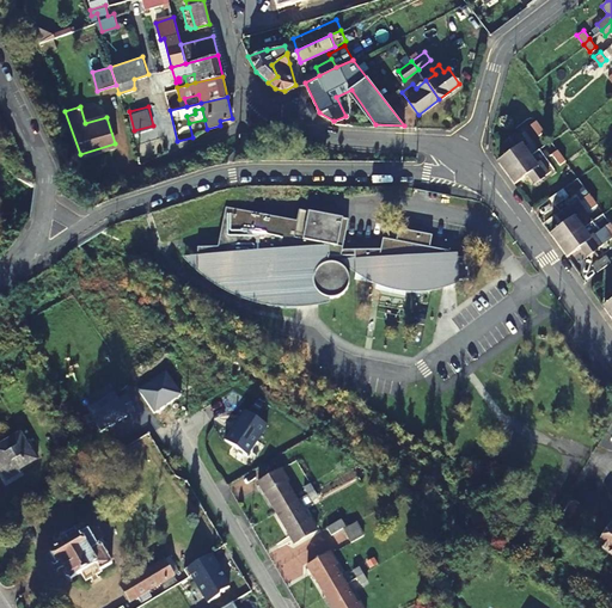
[(538,134),(544,129),(536,118),(530,122),(538,134)]
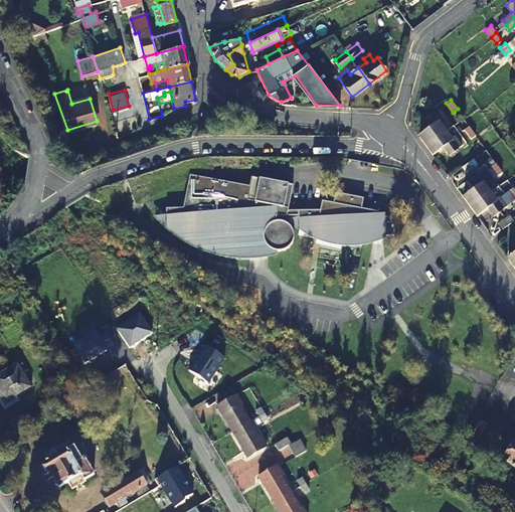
[(419,135),(425,144),(446,130),(441,123),(445,121),(438,110),(424,119),(431,127),(419,135)]
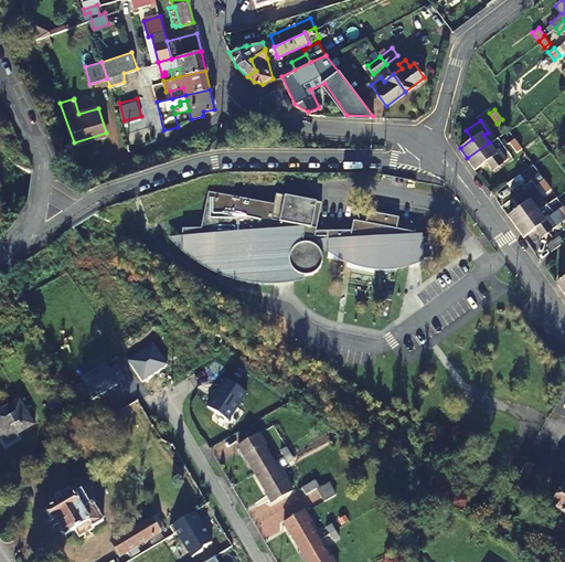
[(516,150),(522,147),(514,137),(509,140),(516,150)]
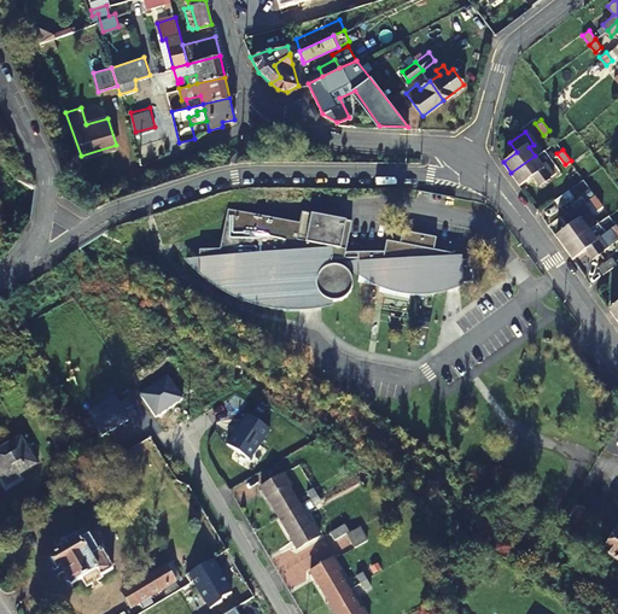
[(546,161),(541,164),(535,156),(511,173),(519,185),(532,174),(540,185),(554,173),(546,161)]
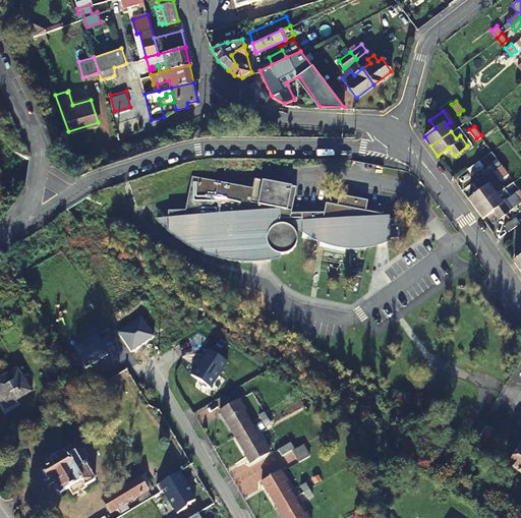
[(89,163),(106,155),(102,147),(85,156),(89,163)]
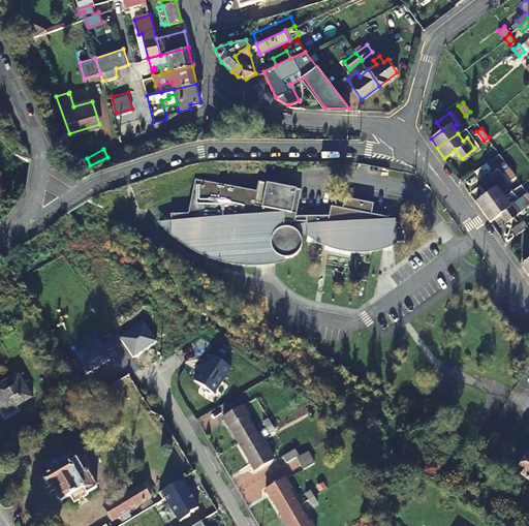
[(464,165),(469,172),(481,162),(476,156),(464,165)]
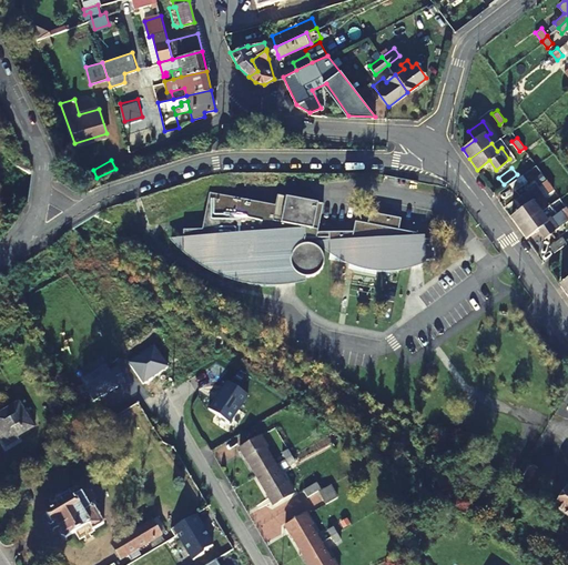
[(533,175),(528,170),(509,182),(515,189),(533,175)]
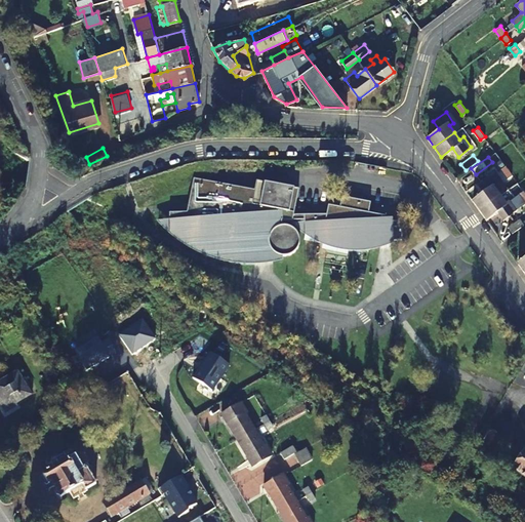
[(505,164),(500,167),(508,177),(512,174),(505,164)]
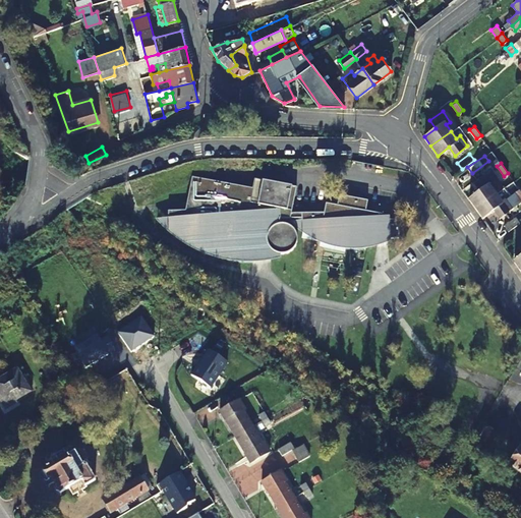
[(469,198),(475,208),(496,193),(490,186),(495,183),(486,173),(474,182),(479,190),(469,198)]
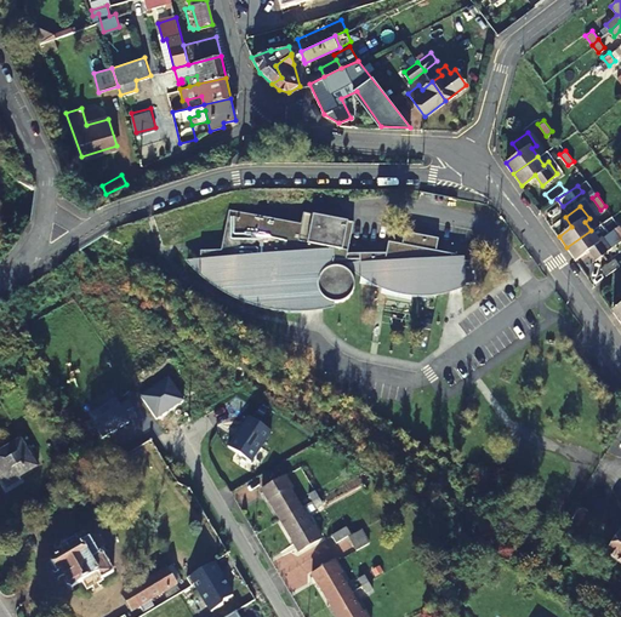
[(346,258),(353,221),(302,211),(301,222),(228,209),(221,249),(200,249),(200,270),(229,275),(227,287),(273,296),(271,308),(285,310),(301,310),(302,309),(303,301),(328,301),(328,298),(332,300),(337,301),(343,298),(346,297),(349,295),(353,289),(353,285),(354,280),(352,274),(351,272),(347,268),(343,266),(340,264),(334,264),(332,258),(346,258)]
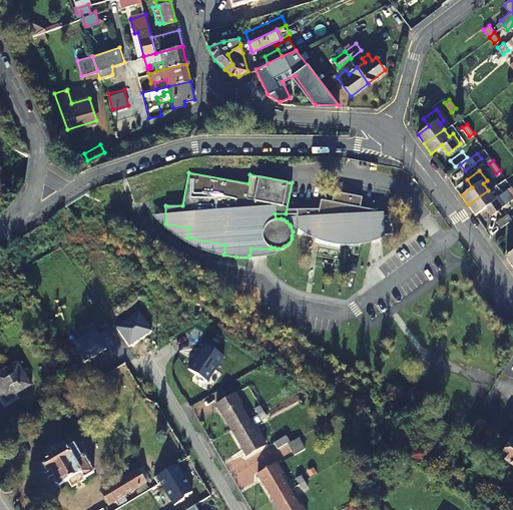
[(334,189),(332,200),(321,198),(319,207),(297,207),(298,225),(315,228),(314,232),(341,238),(340,243),(346,243),(351,243),(357,243),(362,242),(372,236),(373,232),(393,232),(392,214),(377,214),(377,209),(360,205),(362,195),(343,191),(334,189)]
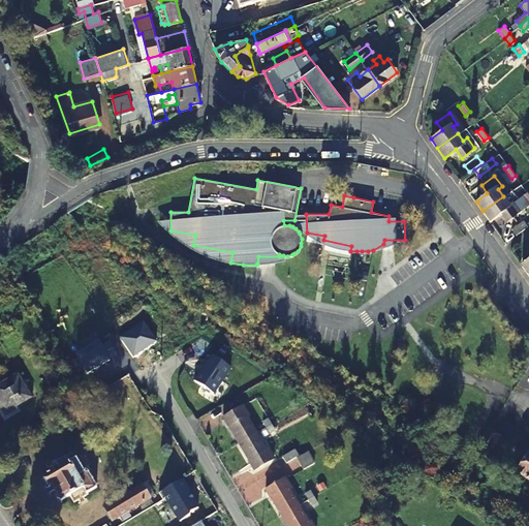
[(511,200),(508,203),(503,196),(483,211),(490,220),(501,213),(507,221),(520,211),(511,200)]
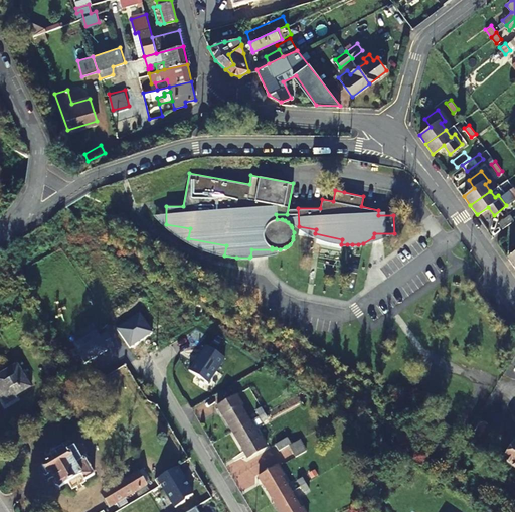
[(498,221),(502,227),(513,219),(509,213),(498,221)]
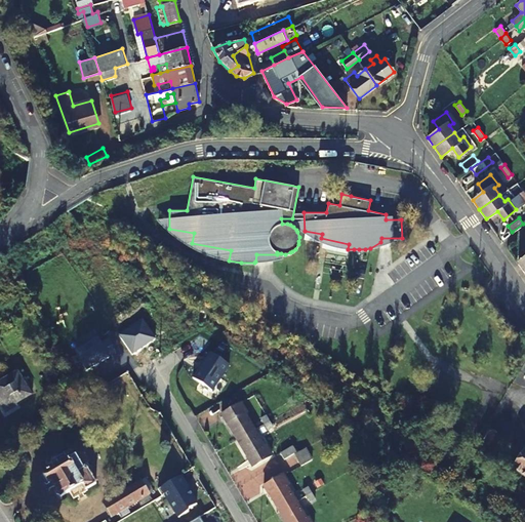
[(52,333),(47,336),(50,343),(55,339),(52,333)]
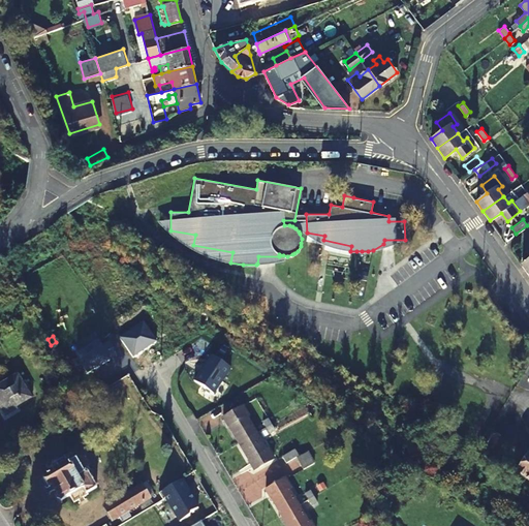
[(16,404),(32,394),(21,375),(18,377),(17,374),(0,383),(0,397),(3,402),(7,408),(16,404)]
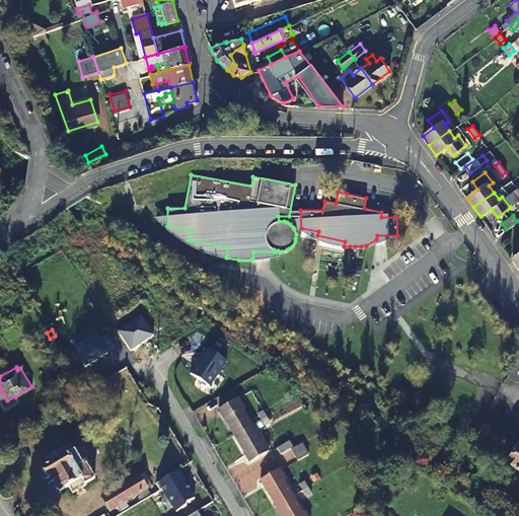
[(0,396),(6,407),(17,399),(15,396),(7,400),(3,394),(0,395),(0,396)]
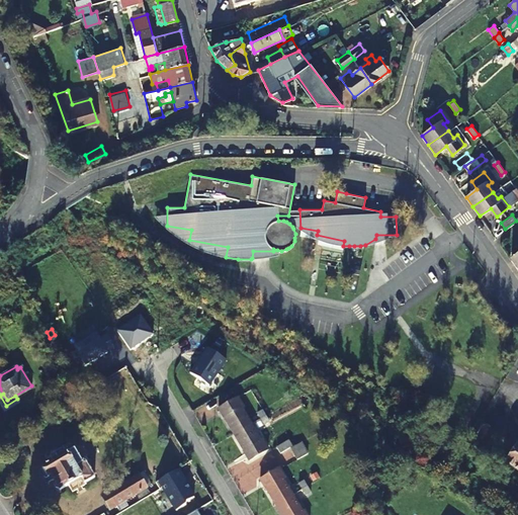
[(218,407),(234,433),(252,423),(250,420),(242,406),(243,405),(238,396),(218,407)]
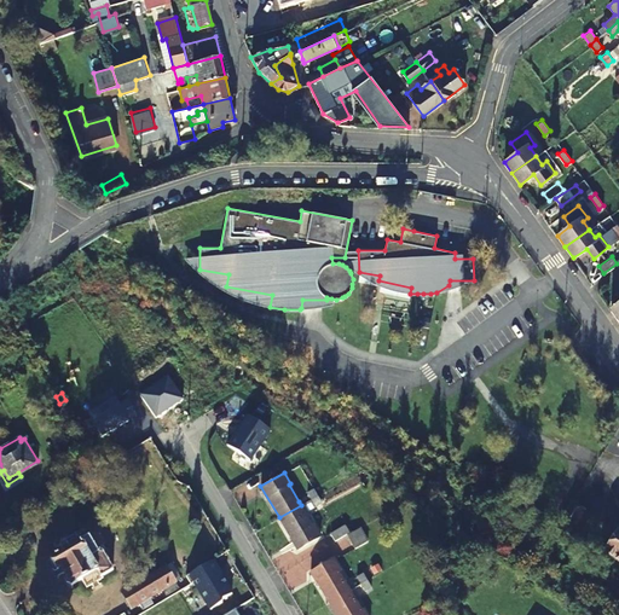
[(318,495),(313,488),(307,492),(312,498),(318,495)]
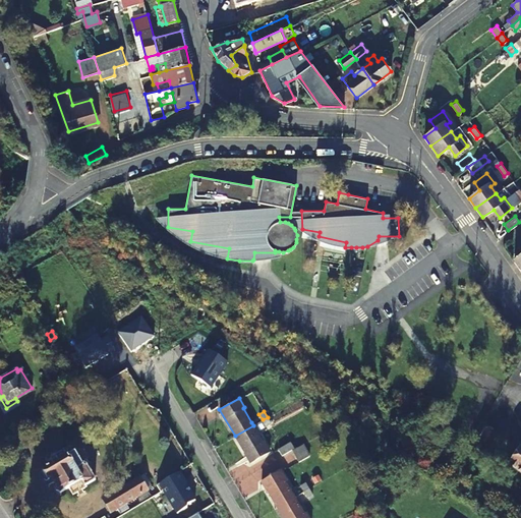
[(271,422),(268,417),(263,419),(266,425),(271,422)]
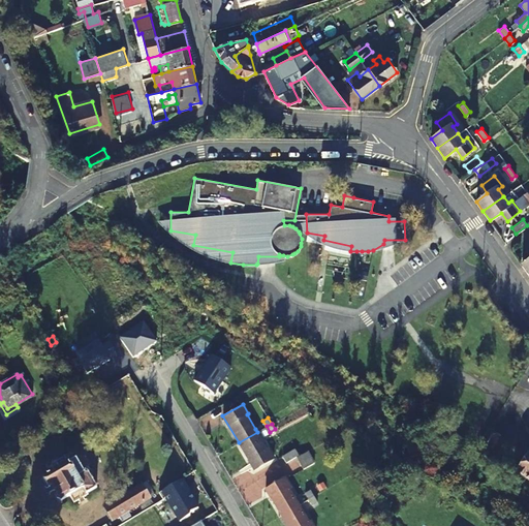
[(257,432),(239,442),(254,469),(274,457),(268,446),(267,447),(258,434),(257,432)]
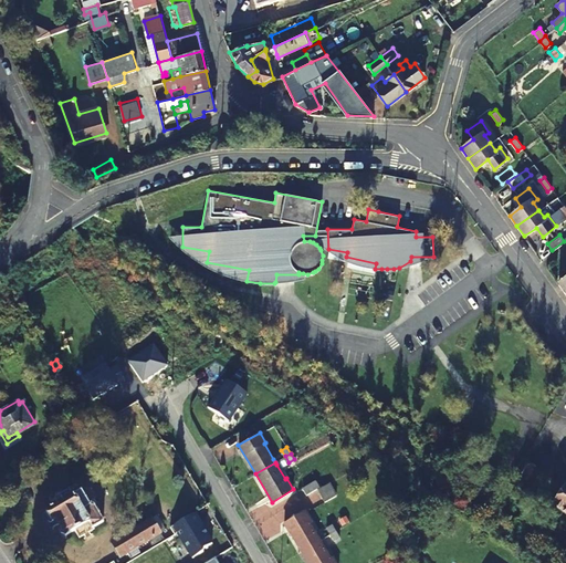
[(320,486),(315,479),(303,487),(306,493),(320,486)]
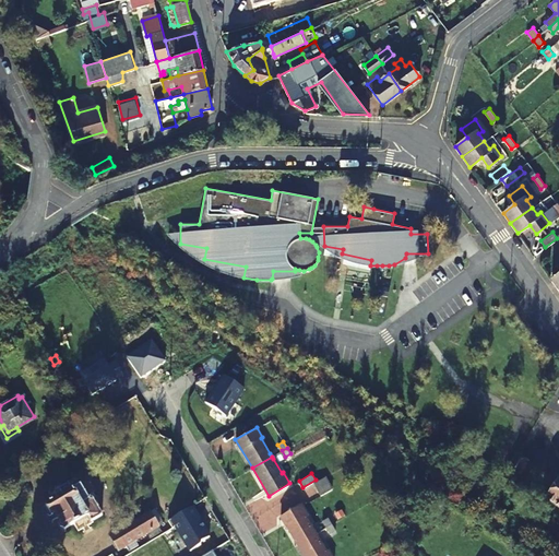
[(326,474),(313,482),(321,494),(333,486),(326,474)]
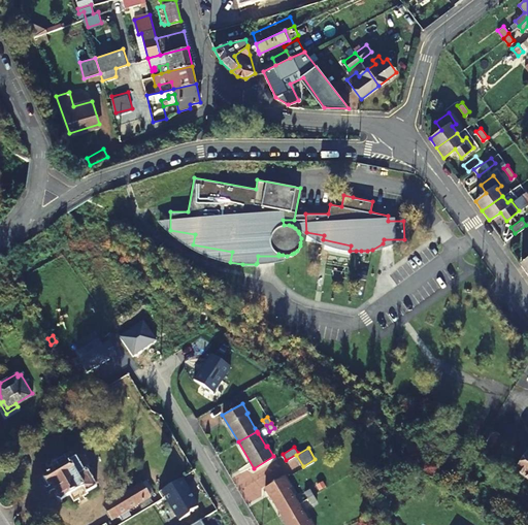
[(60,495),(61,497),(80,485),(85,491),(96,485),(97,483),(89,469),(85,468),(76,455),(74,456),(70,451),(48,463),(53,469),(44,473),(51,484),(53,483),(57,489),(55,490),(57,495),(60,495)]
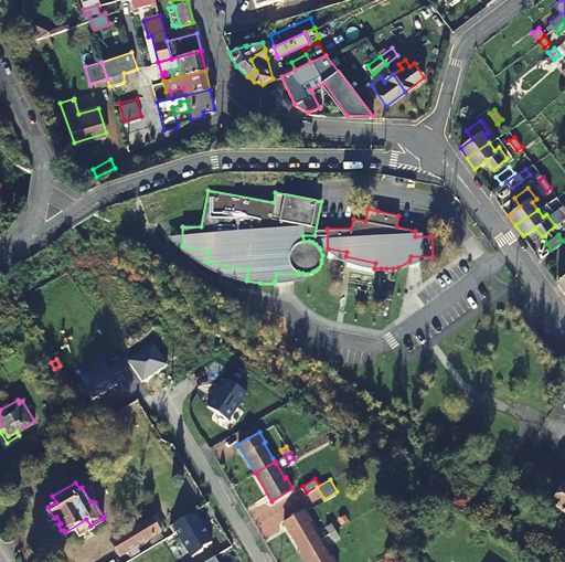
[(564,483),(552,504),(564,511),(564,483)]
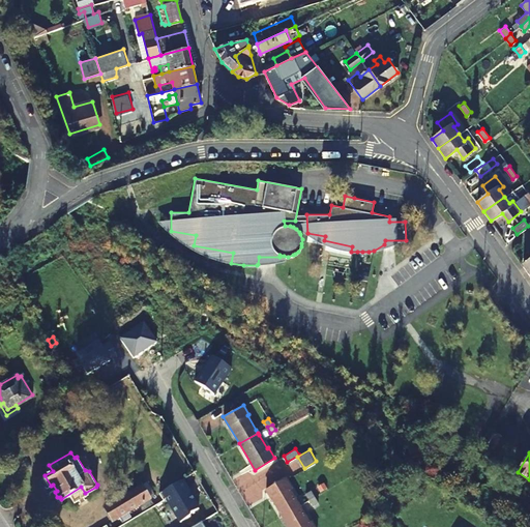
[(272,499),(283,516),(300,504),(291,489),(292,488),(286,477),(266,489),(272,499)]
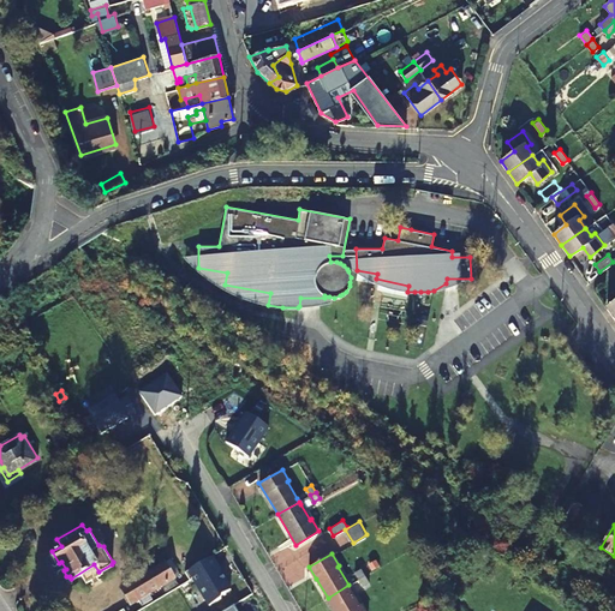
[(186,570),(190,579),(193,576),(209,604),(221,597),(222,593),(231,588),(216,565),(219,564),(213,555),(186,570)]
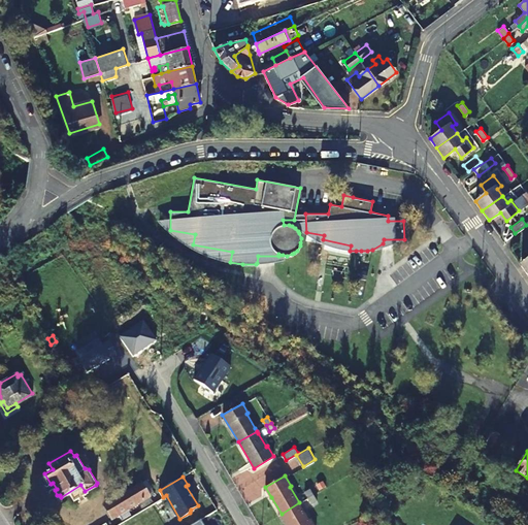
[(141,481),(131,488),(139,501),(142,507),(153,500),(150,495),(141,481)]
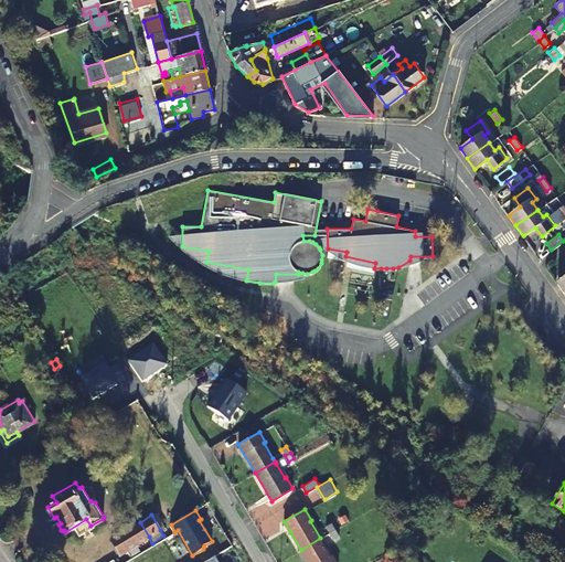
[(336,529),(332,522),(327,526),(330,532),(336,529)]
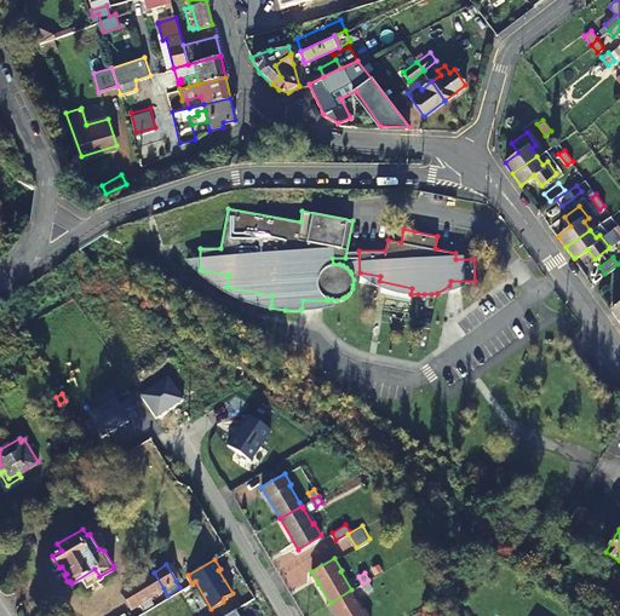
[(154,603),(150,597),(141,580),(122,591),(132,608),(139,603),(141,603),(144,608),(154,603)]
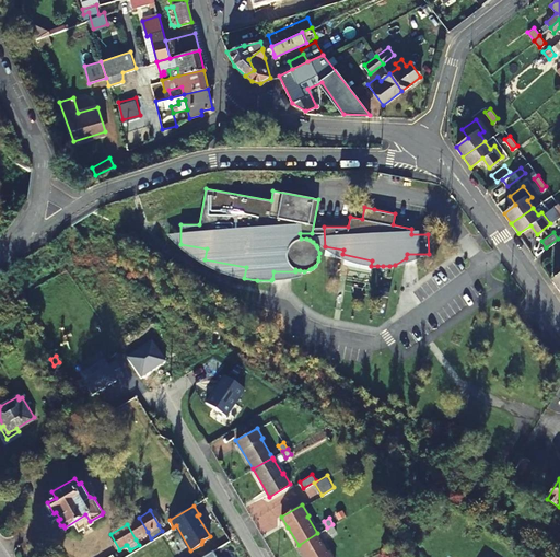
[(336,531),(333,524),(327,528),(331,534),(336,531)]
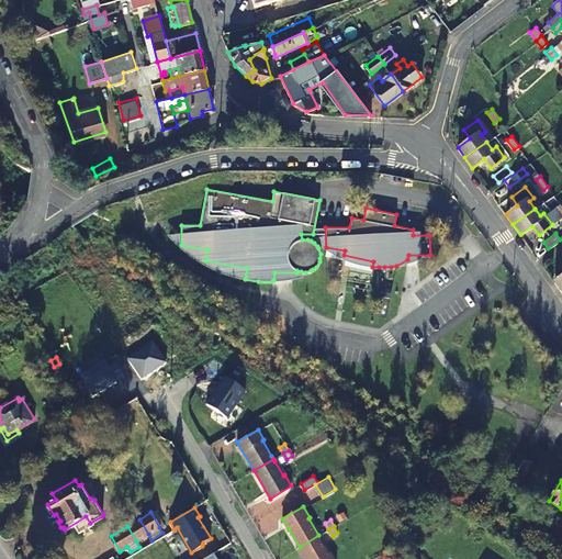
[(318,535),(300,547),(306,558),(335,558),(330,551),(328,554),(321,538),(318,535)]
